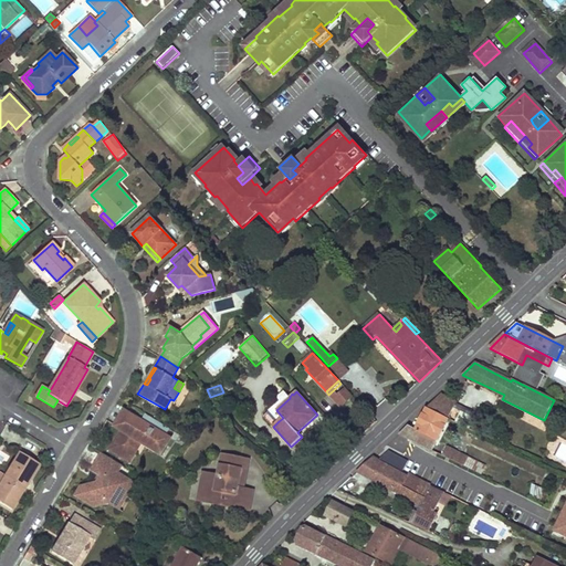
[(448,419),(457,401),(441,394),(427,408),(448,419)]
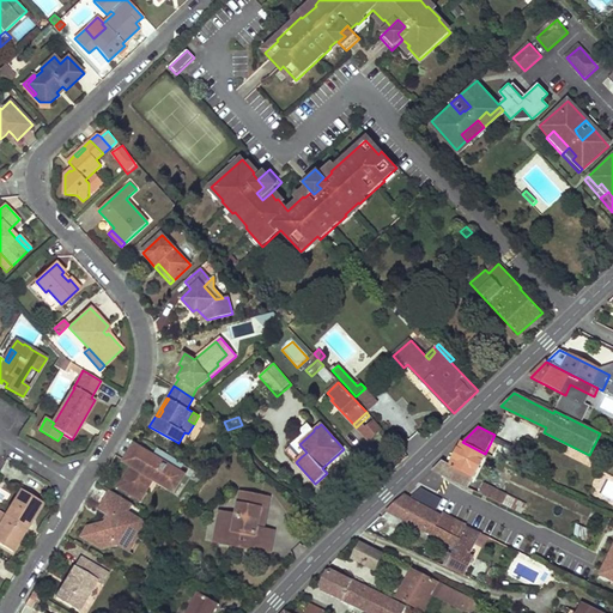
[(292,447),(302,456),(307,453),(299,444),(314,431),(314,430),(313,429),(292,447)]
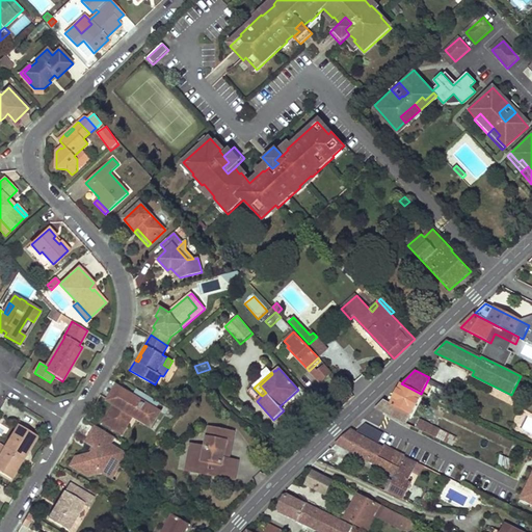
[(406,424),(421,394),(401,383),(391,404),(383,400),(375,408),(405,424),(406,424)]
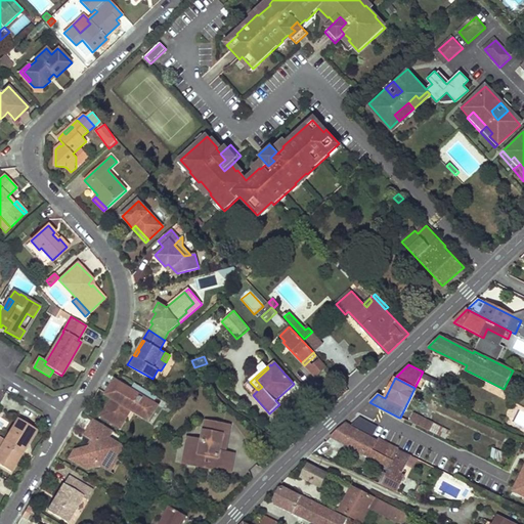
[(134,384),(131,389),(158,405),(161,400),(134,384)]
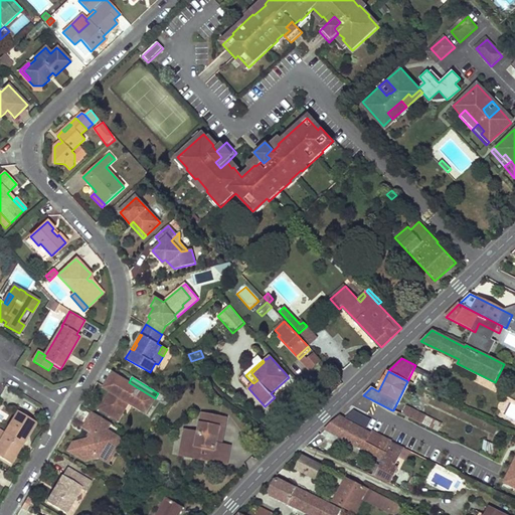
[(112,391),(101,408),(112,415),(113,412),(119,416),(123,409),(119,406),(124,399),(128,401),(139,408),(141,405),(148,409),(154,399),(132,386),(131,389),(125,385),(112,378),(106,388),(112,391)]
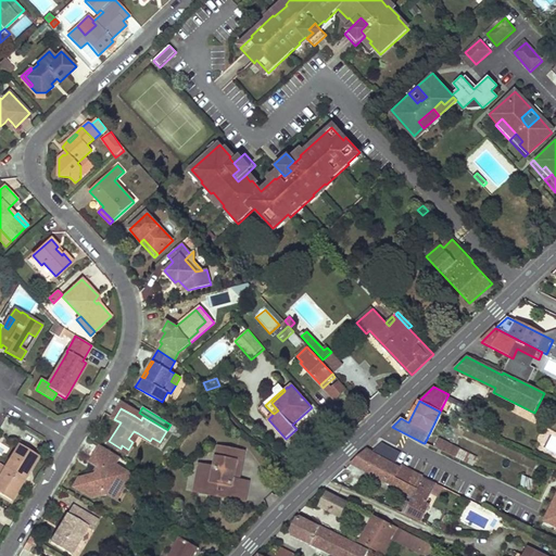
[(138,433),(134,431),(128,439),(133,442),(138,433)]
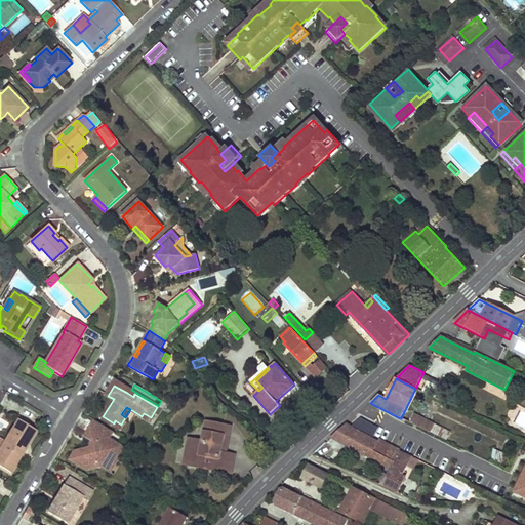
[(414,414),(410,422),(447,441),(450,433),(414,414)]
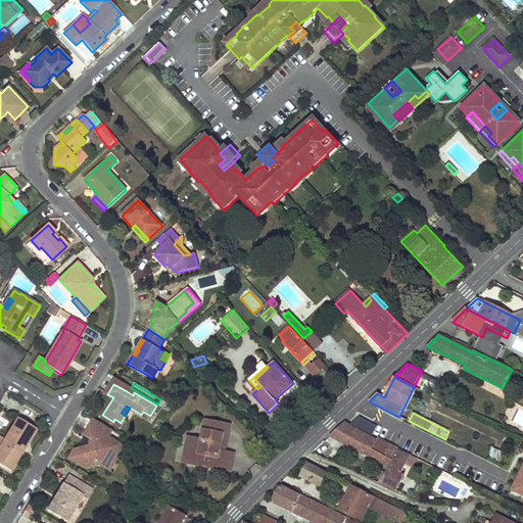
[(0,464),(10,471),(36,429),(17,418),(4,440),(0,437),(0,464)]
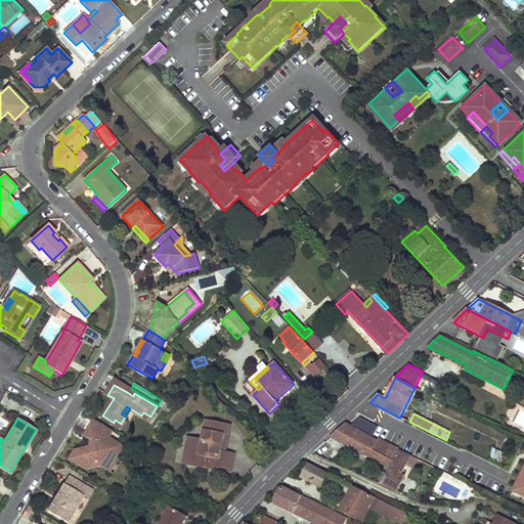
[(119,453),(123,446),(110,438),(114,432),(94,420),(84,437),(93,442),(90,447),(90,446),(75,450),(69,460),(87,471),(101,467),(100,464),(111,462),(110,455),(119,453)]
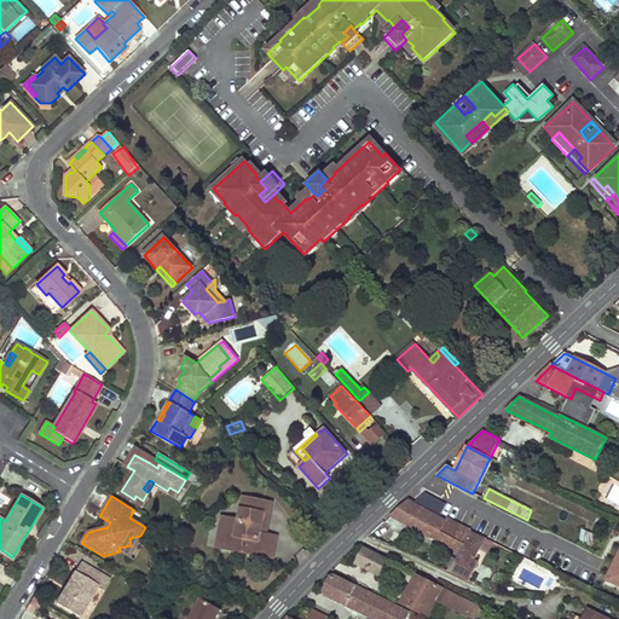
[(230,519),(224,549),(273,559),(277,537),(266,534),(260,533),(262,520),(268,521),(272,503),(243,498),(239,521),(230,519)]
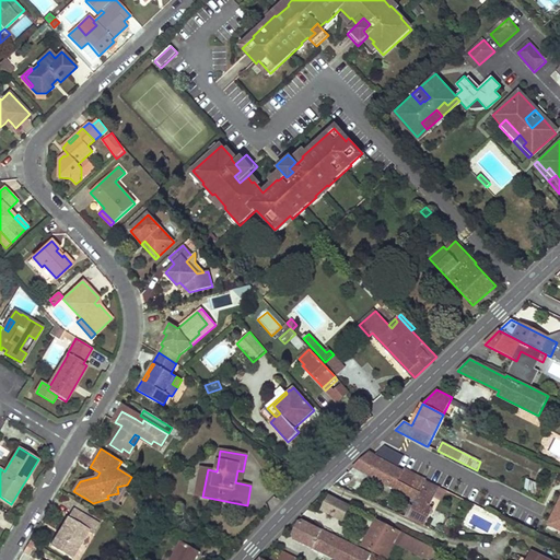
[(415,488),(420,478),(404,469),(403,473),(377,459),(378,458),(369,452),(353,467),(406,493),(410,486),(415,488)]
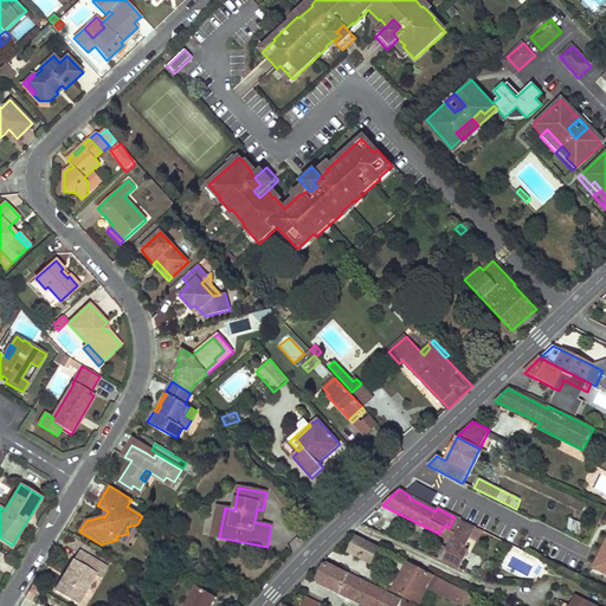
[(225,508),(218,507),(212,536),(219,537),(225,508)]
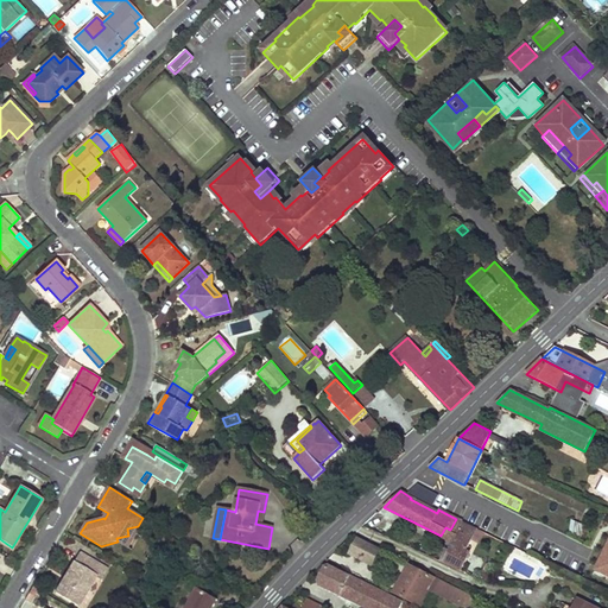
[(118,542),(128,549),(146,520),(143,518),(138,526),(127,529),(128,536),(116,538),(118,542)]
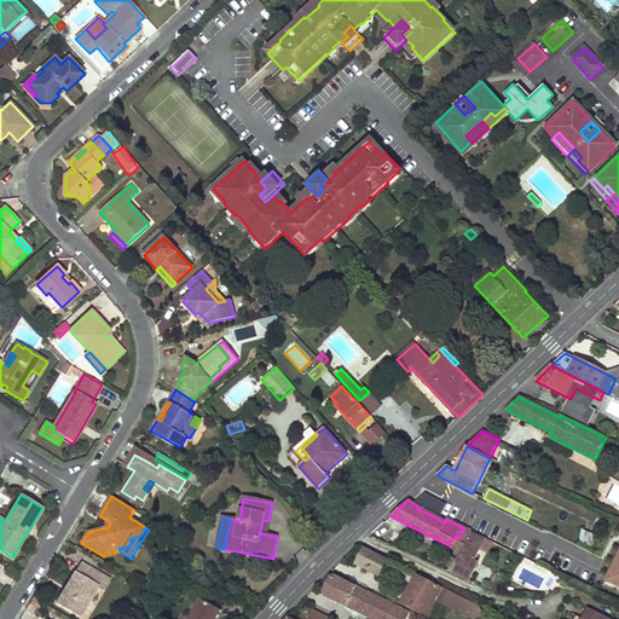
[(449,545),(462,551),(472,532),(464,528),(458,539),(453,537),(449,545)]
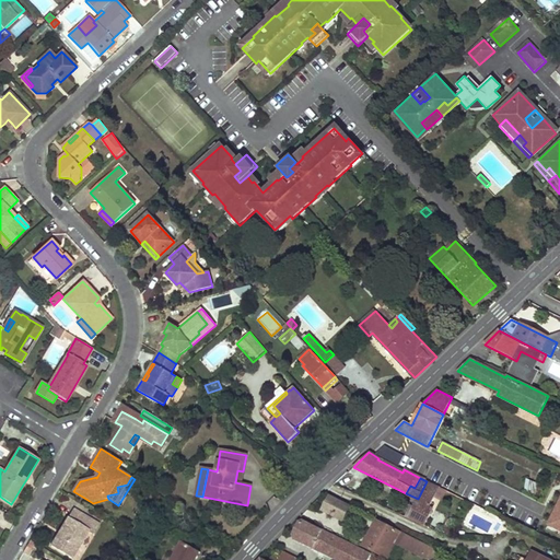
[(535,496),(537,485),(526,479),(524,491),(535,496)]
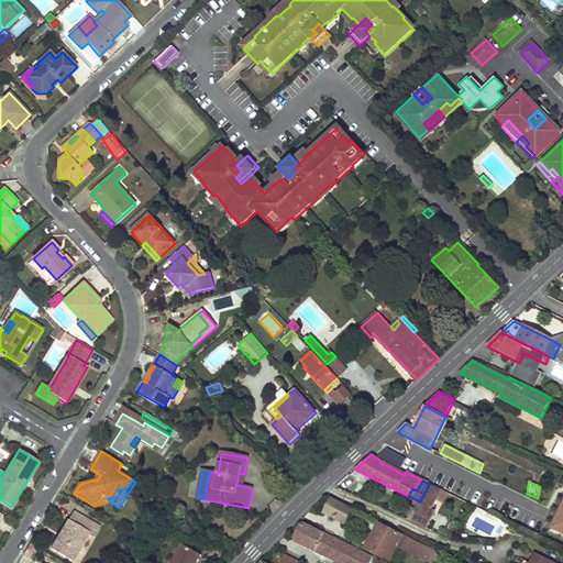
[(426,528),(434,511),(432,510),(442,489),(429,484),(420,501),(416,509),(410,520),(426,528)]
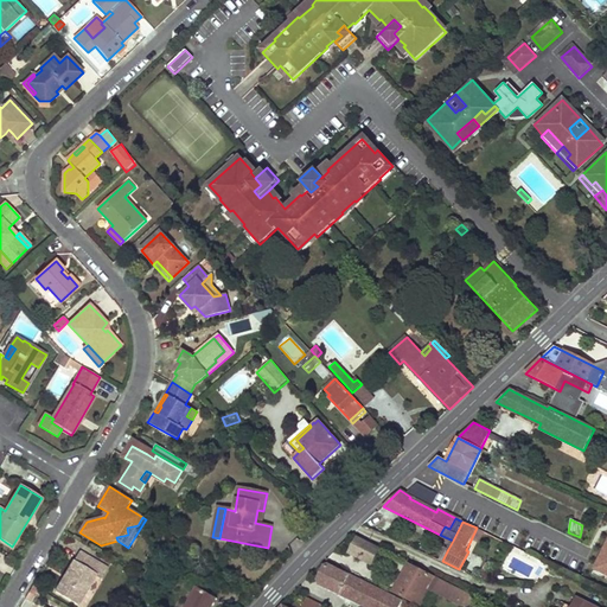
[(378,548),(357,536),(349,553),(370,564),(378,548)]
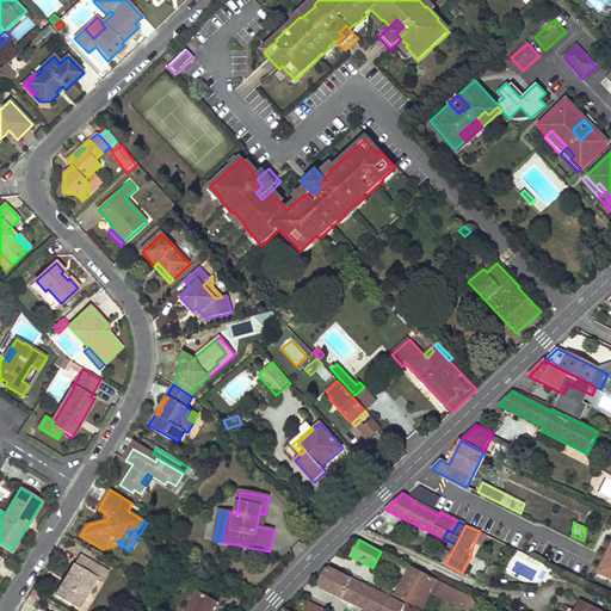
[(80,556),(56,596),(78,610),(97,579),(103,569),(80,556)]
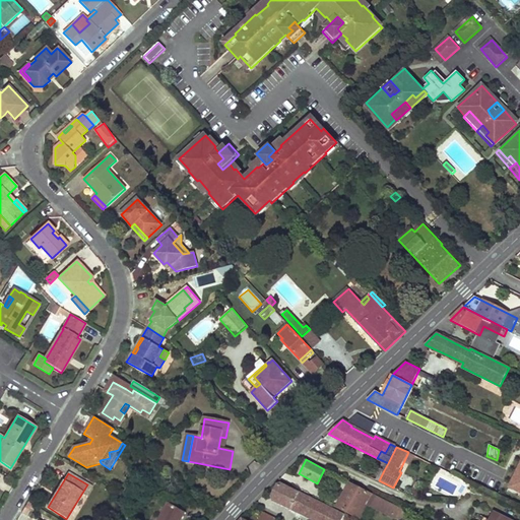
[(349,482),(336,508),(359,519),(367,504),(389,516),(395,506),(349,482)]
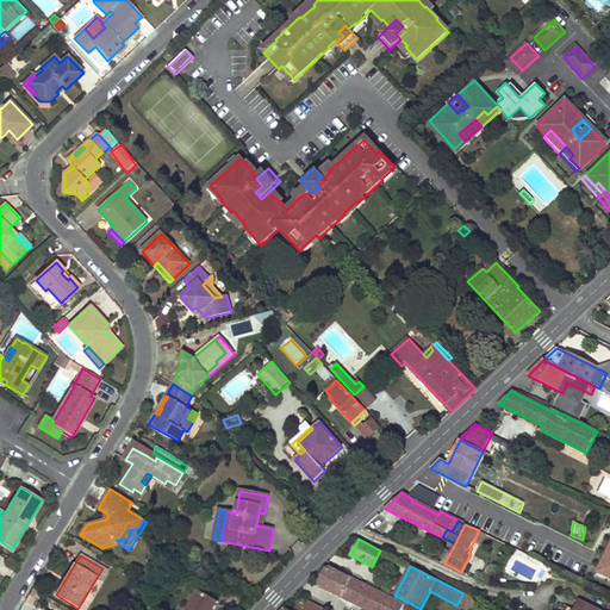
[(366,609),(400,609),(404,605),(330,567),(325,570),(319,583),(321,587),(366,609)]
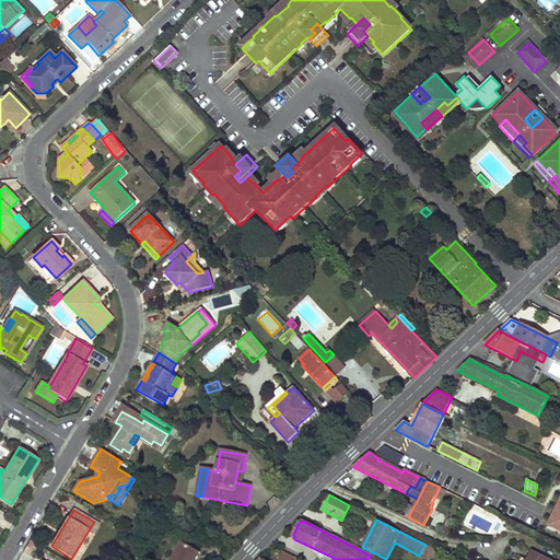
[(100,525),(94,522),(89,531),(94,534),(100,525)]
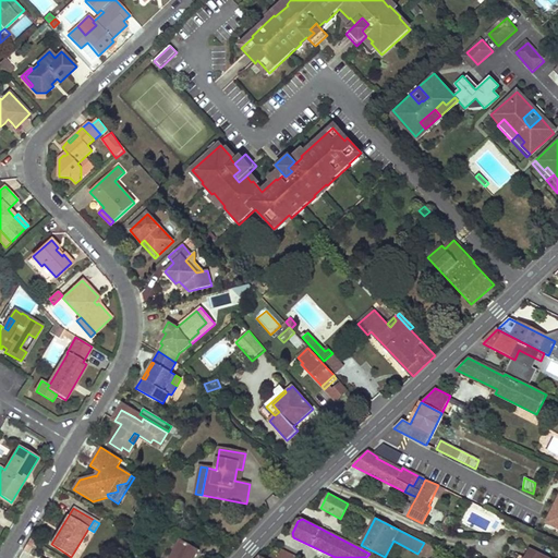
[(31,537),(26,545),(31,547),(35,541),(31,537)]
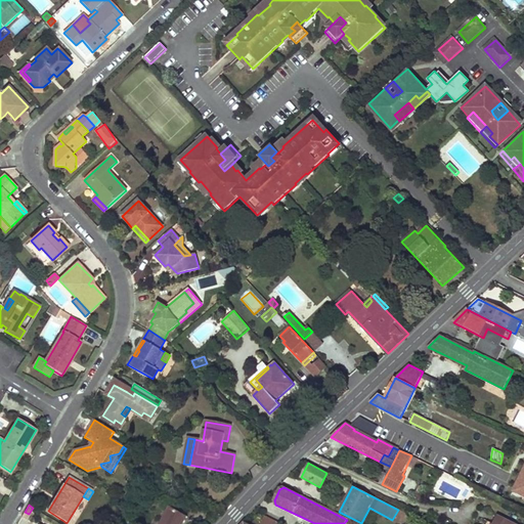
[(170,508),(160,523),(183,523),(187,517),(170,508)]
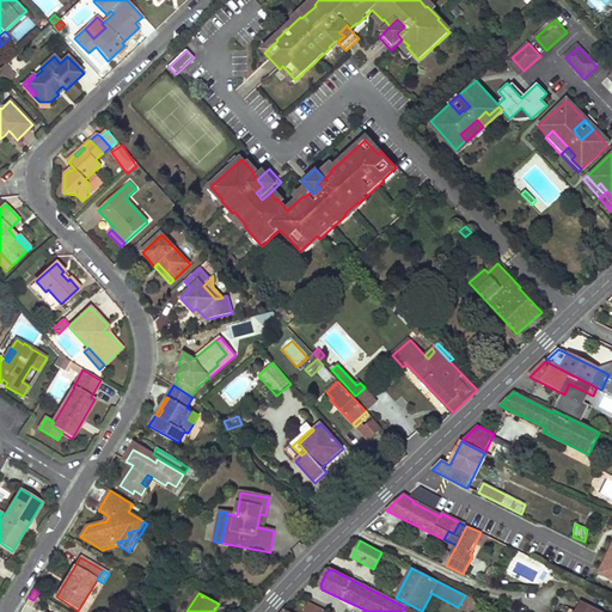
[(471,598),(465,595),(458,607),(465,610),(471,598)]
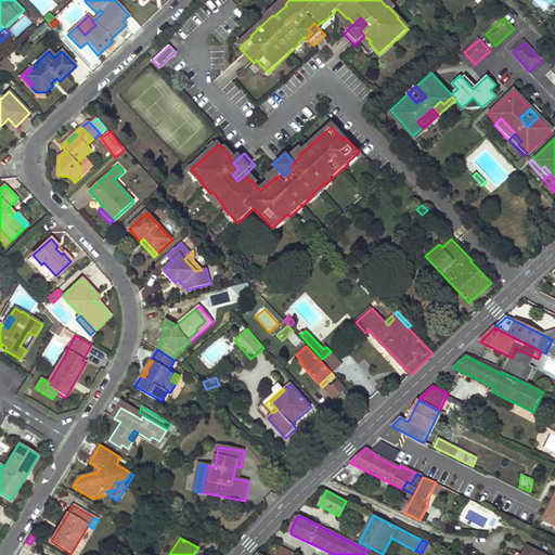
[(427,542),(422,553),(425,554),(429,554),(435,546),(427,542)]
